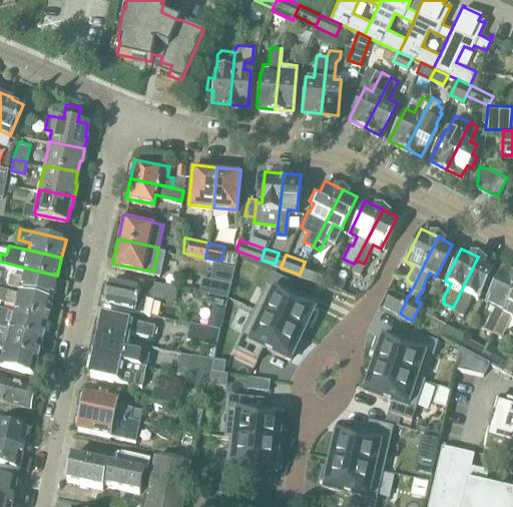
[(478,257),(453,308),(463,313),(470,298),(469,297),(471,294),(477,297),(493,265),(478,257)]
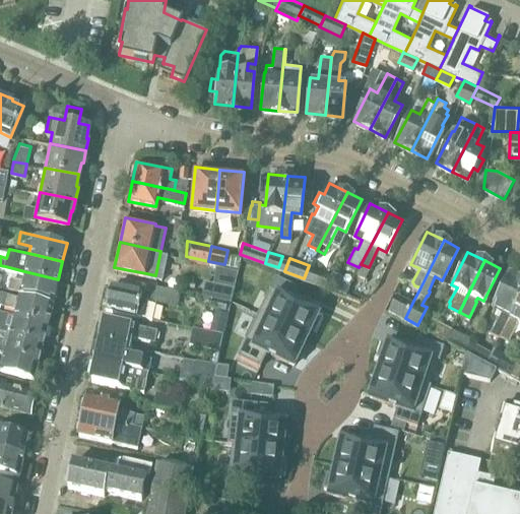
[(216,263),(213,280),(233,284),(235,274),(236,267),(216,263)]
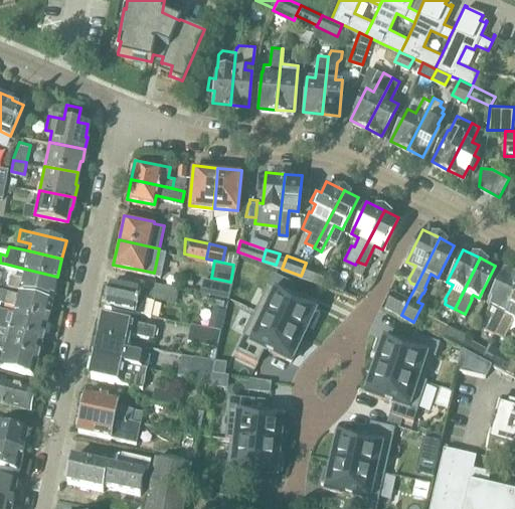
[(326,271),(306,263),(301,276),(321,284),(326,271)]
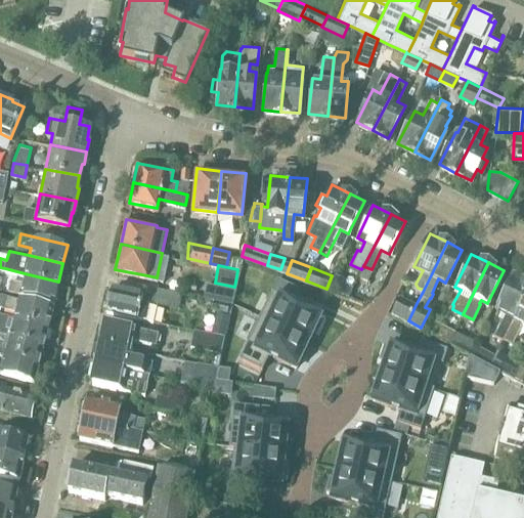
[(58,282),(25,273),(23,281),(10,278),(8,290),(54,300),(58,282)]
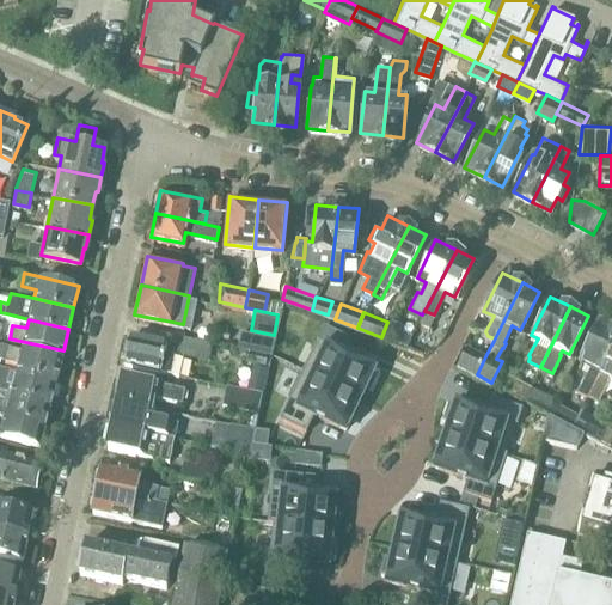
[(577,390),(587,393),(611,343),(611,327),(599,321),(580,359),(591,364),(577,390)]
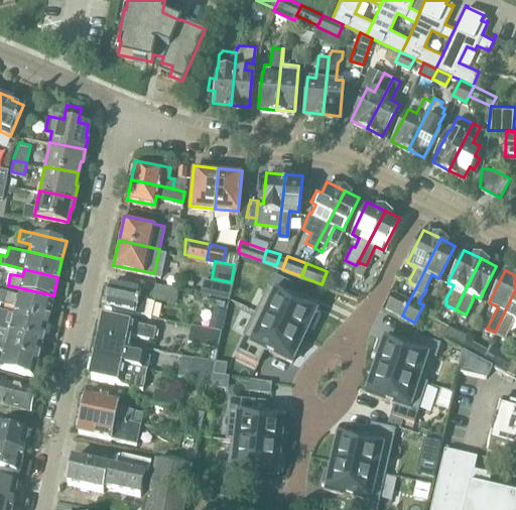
[(273,271),(266,284),(275,288),(276,286),(290,293),(295,282),(273,271)]
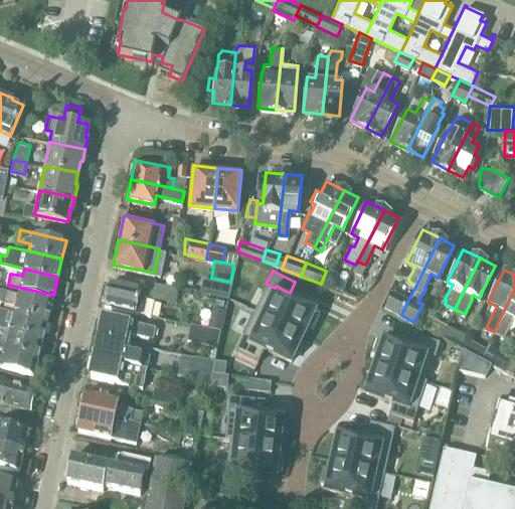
[(200,291),(210,293),(227,296),(230,282),(211,278),(203,276),(200,291)]
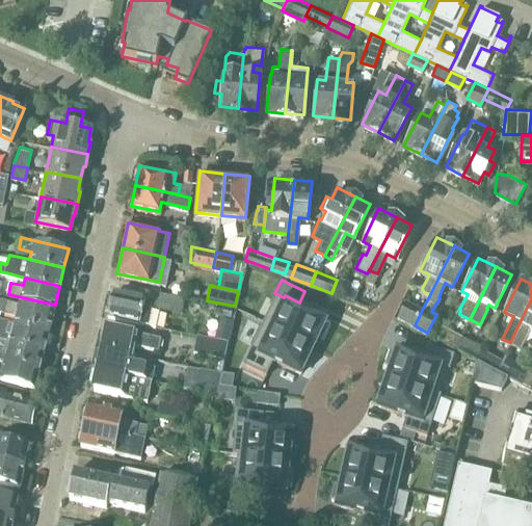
[(348,285),(344,295),(354,299),(358,289),(348,285)]
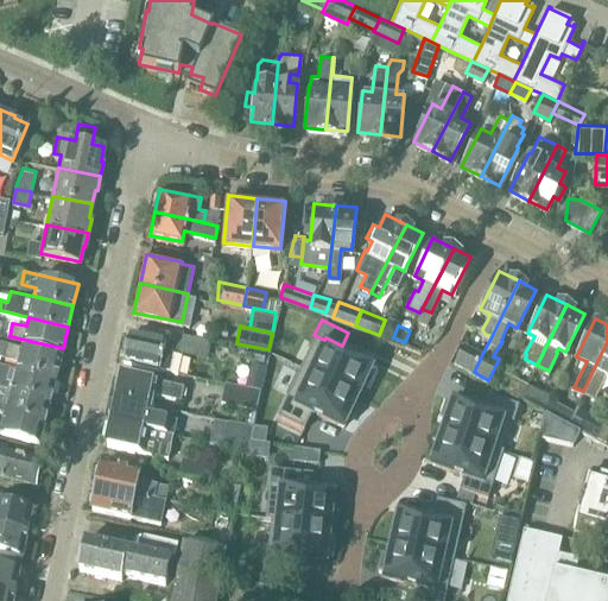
[(426,336),(410,330),(405,342),(404,342),(422,349),(426,336)]
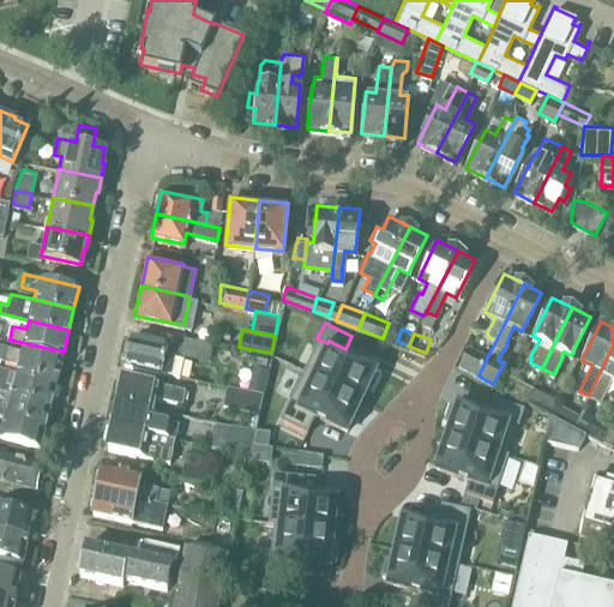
[(182,356),(174,354),(176,343),(151,338),(131,335),(125,362),(179,374),(182,356)]
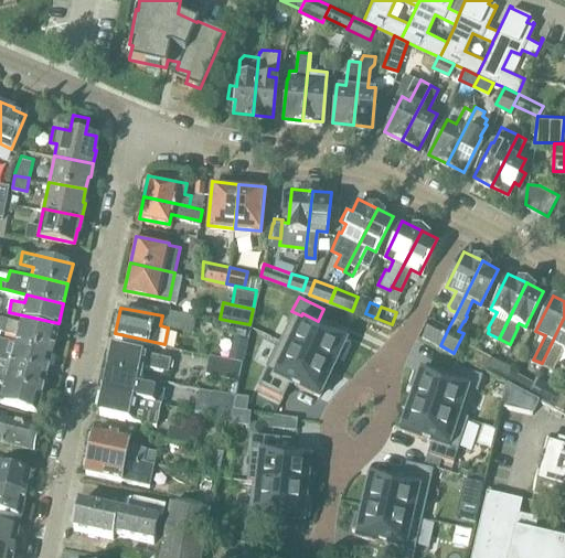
[(301,315),(288,342),(332,363),(337,354),(343,356),(350,341),(344,337),(347,334),(318,321),(302,313),(301,315)]
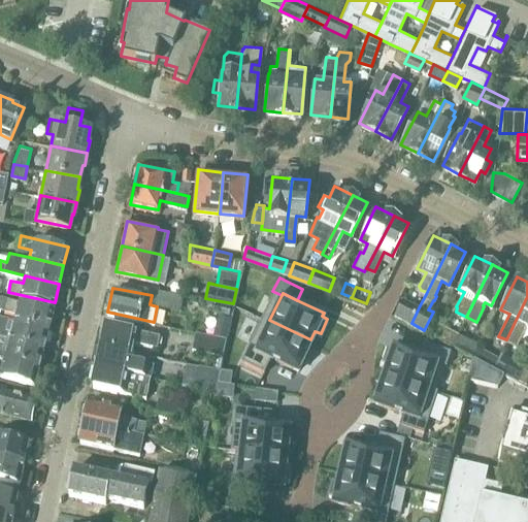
[(17,312),(14,318),(48,327),(54,308),(20,299),(20,300),(0,294),(0,306),(3,307),(17,312)]
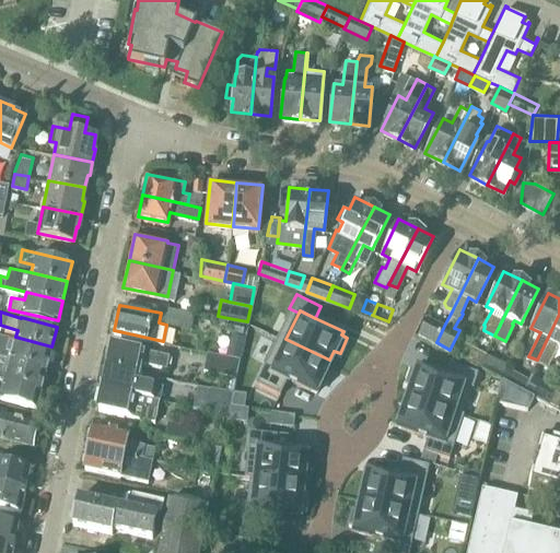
[(418,332),(436,342),(445,324),(427,314),(418,332)]
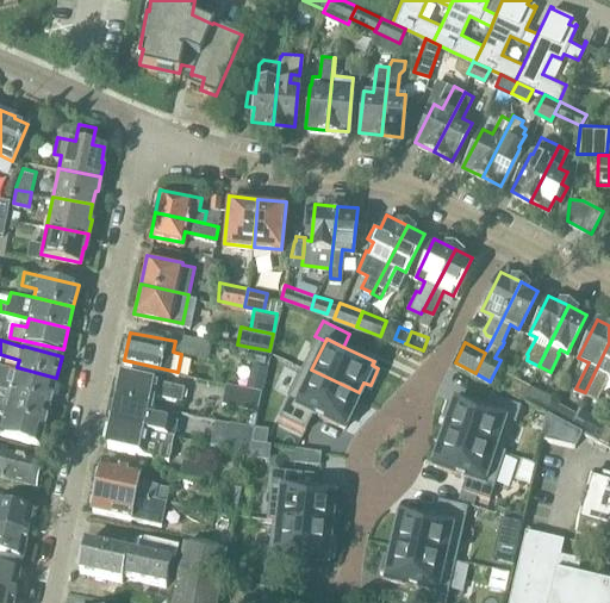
[(609,342),(585,392),(597,398),(608,377),(607,377),(608,373),(609,373),(609,342)]
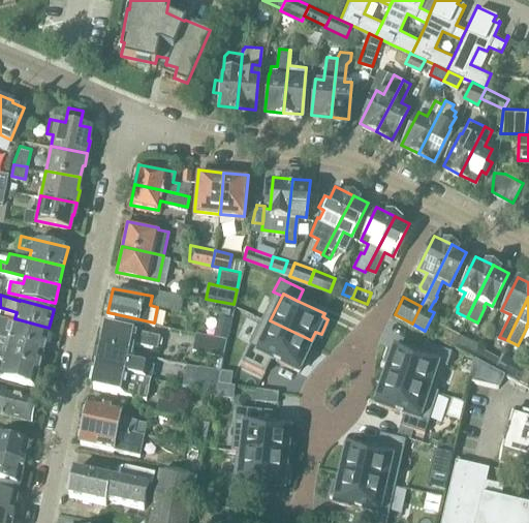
[(214,309),(231,313),(234,304),(216,301),(214,309)]
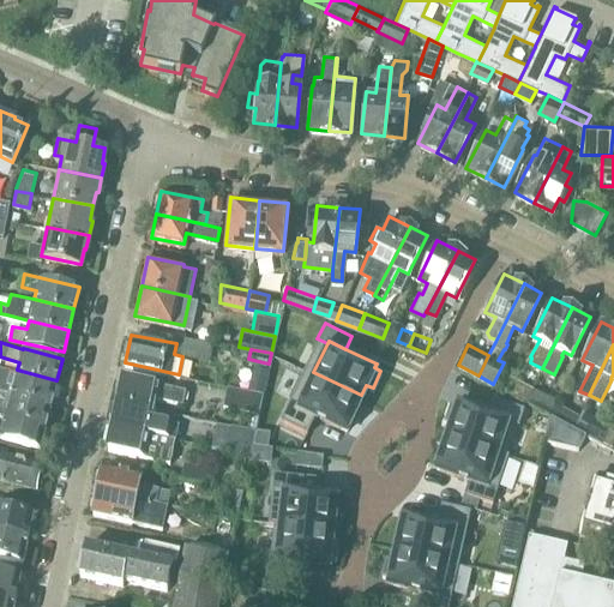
[(0,388),(11,391),(50,401),(56,380),(17,370),(16,377),(0,372),(0,388)]
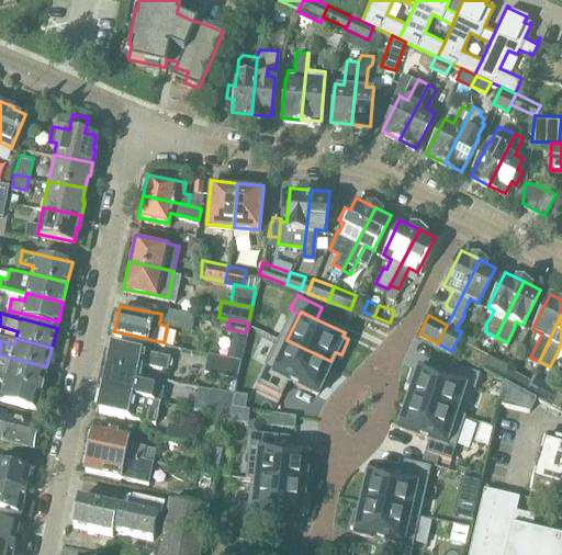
[(274,366),(273,369),(289,376),(317,389),(330,361),(287,340),(274,366)]
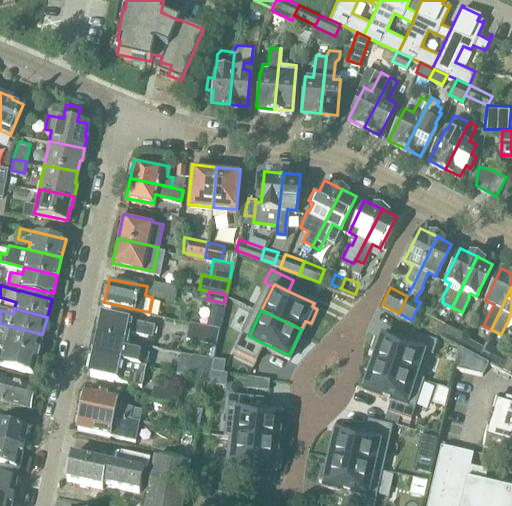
[(102,312),(97,333),(129,339),(131,330),(152,335),(155,323),(102,312)]
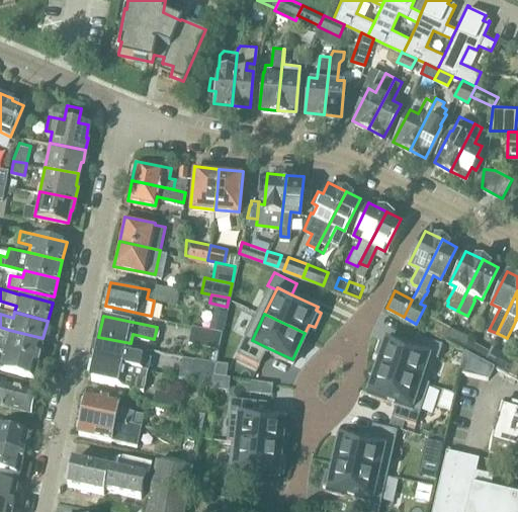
[(209,328),(221,331),(224,320),(211,318),(209,328)]
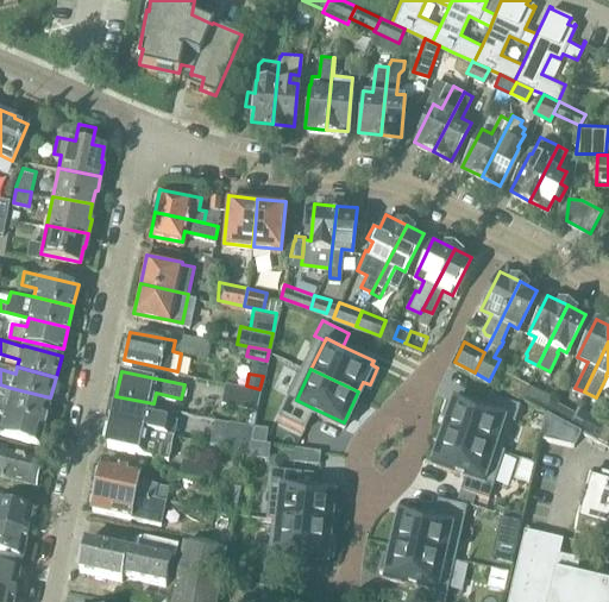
[(513,376),(506,389),(521,397),(528,384),(513,376)]
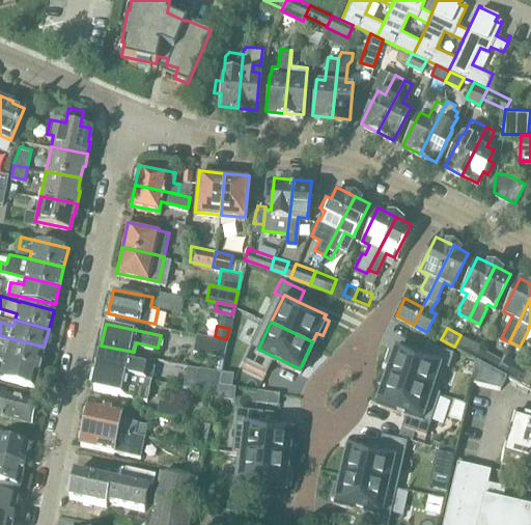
[(193,349),(223,356),(226,339),(196,333),(193,349)]
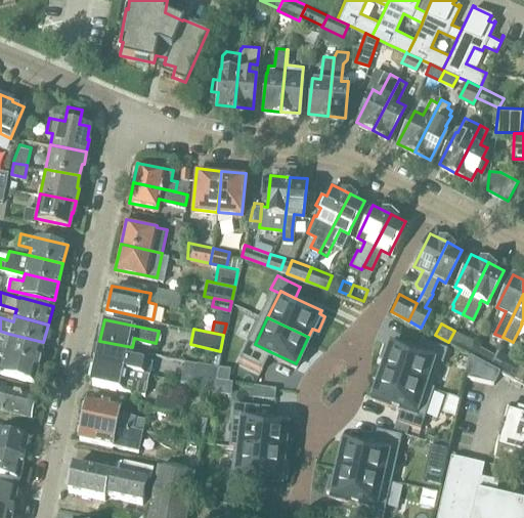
[(448,342),(470,354),(475,342),(476,340),(455,329),(454,331),(448,342)]
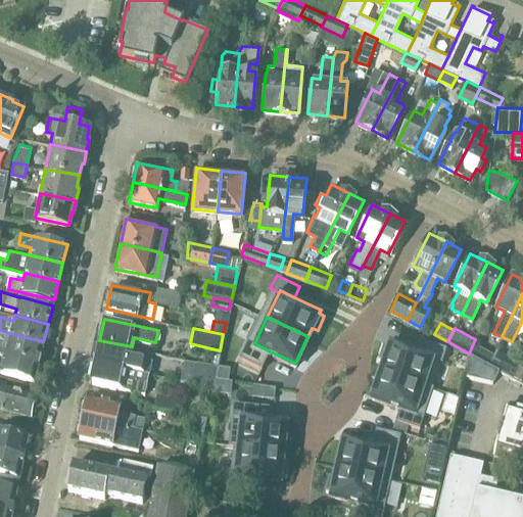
[(9,333),(0,330),(0,349),(39,359),(43,341),(9,333)]
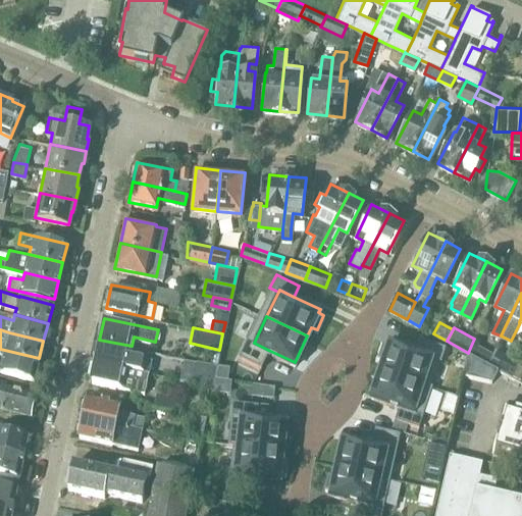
[(246,337),(240,350),(263,361),(268,350),(254,343),(255,341),(246,337)]
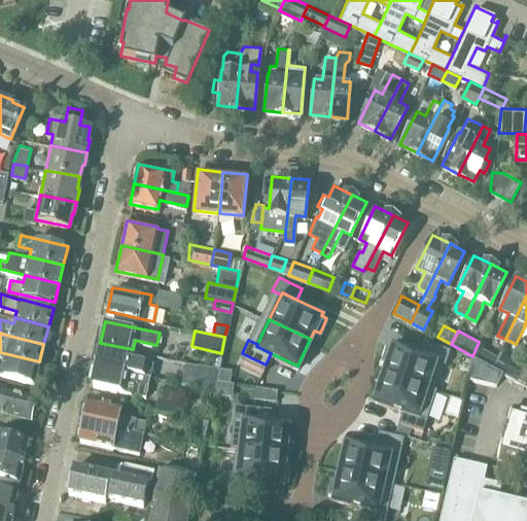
[(429,341),(425,353),(441,358),(440,360),(449,363),(453,349),(429,341)]
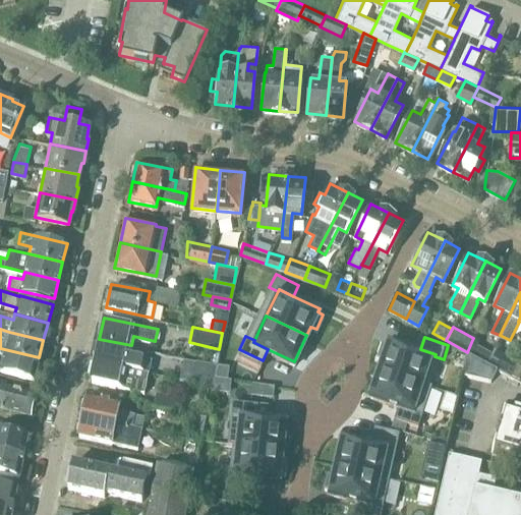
[(95,359),(149,370),(152,358),(129,353),(131,345),(99,339),(95,341),(93,349),(96,353),(95,359)]
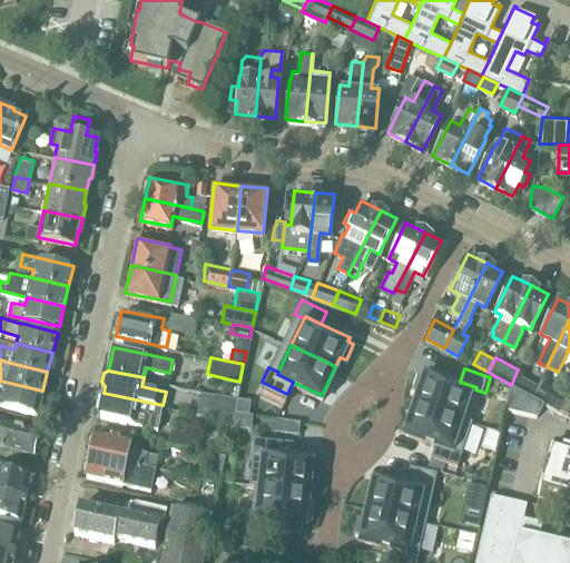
[(422,373),(416,389),(422,392),(419,402),(465,417),(475,389),(477,387),(460,382),(430,372),(428,375),(422,373)]
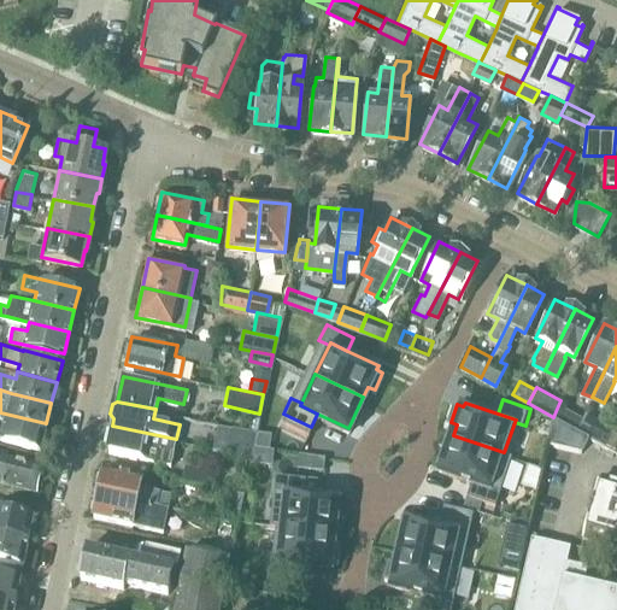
[(576,428),(582,415),(559,403),(553,417),(576,428)]
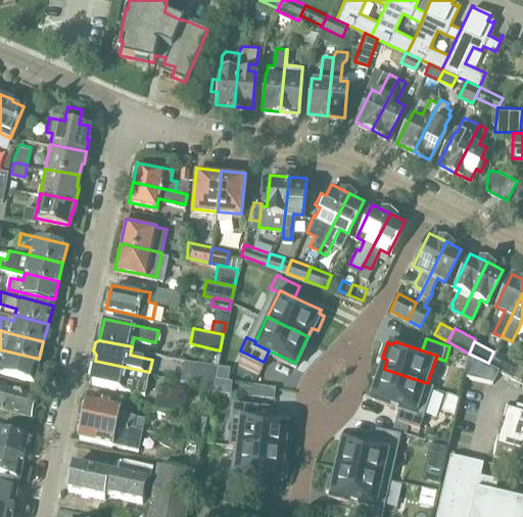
[(495,347),(493,351),(488,363),(496,368),(505,351),(495,347)]
